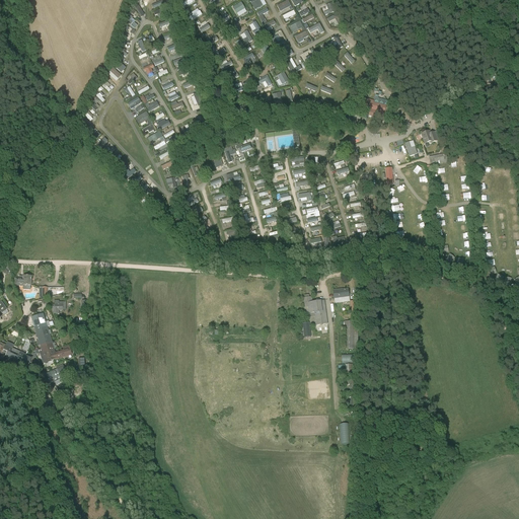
[(189,0),(180,4),(183,8),(195,2),(193,0),(189,0)]
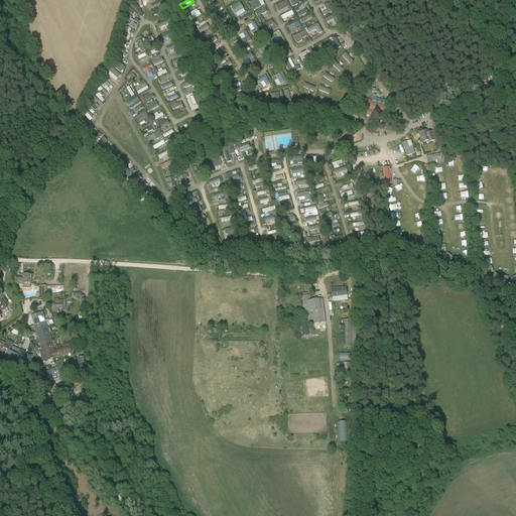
[(261,7),(256,0),(250,4),(253,11),(261,7)]
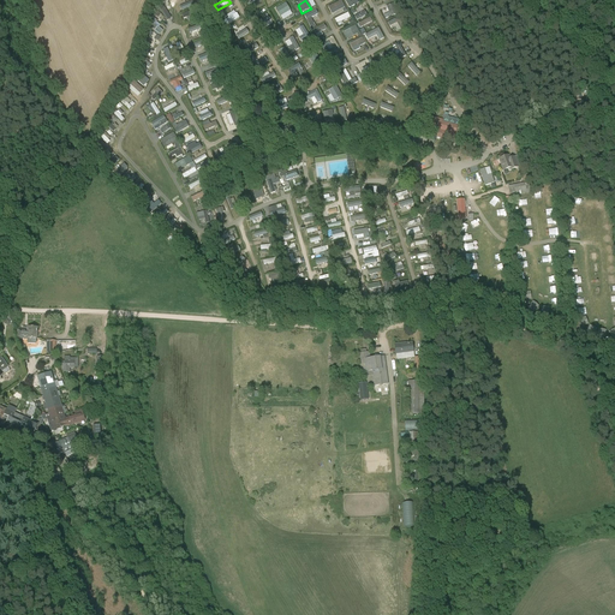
[(330,11),(344,5),(341,1),(328,7),(330,11)]
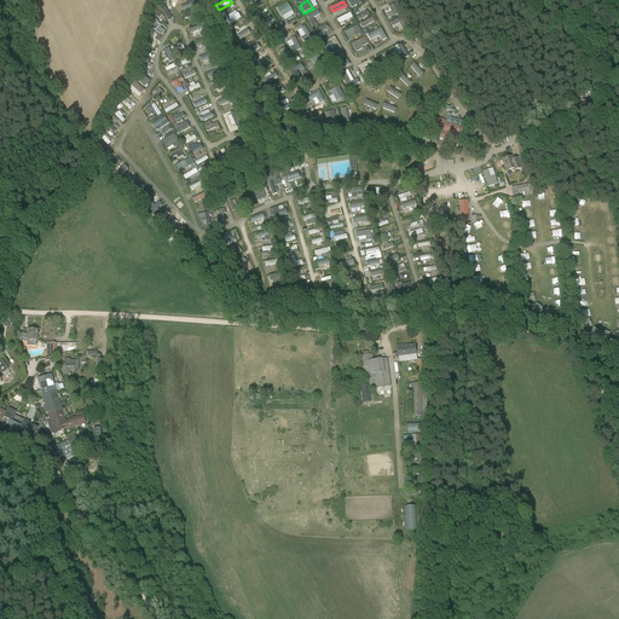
[(282,17),(293,11),(288,4),(277,10),(282,17)]
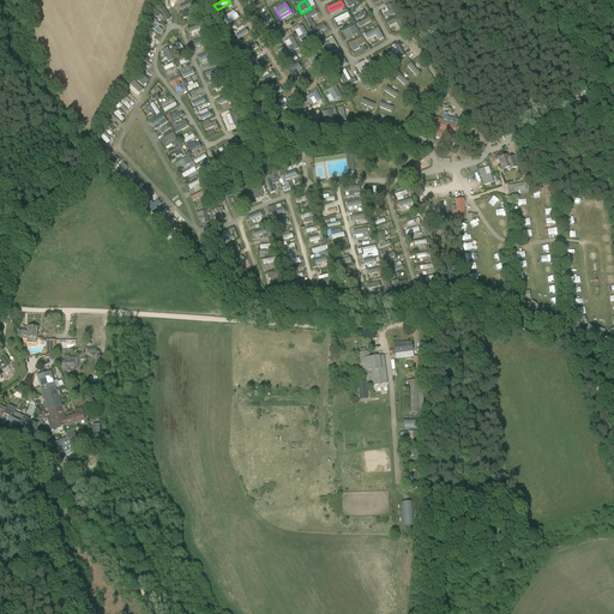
[(389,5),(391,12),(383,16),(384,19),(397,13),(396,10),(397,10),(393,4),(389,5)]
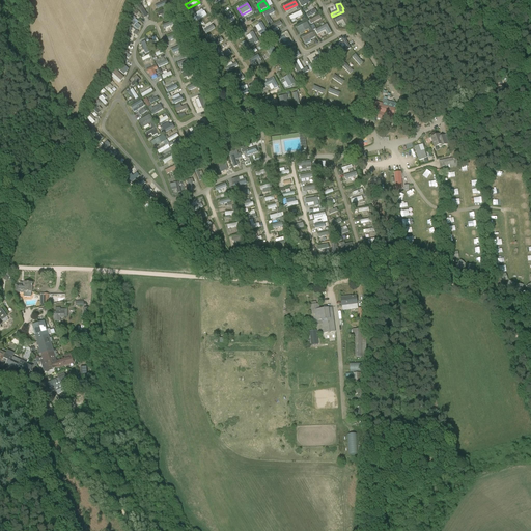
[(144,11),(146,10),(143,4),(137,6),(142,15),(145,14),(144,11)]
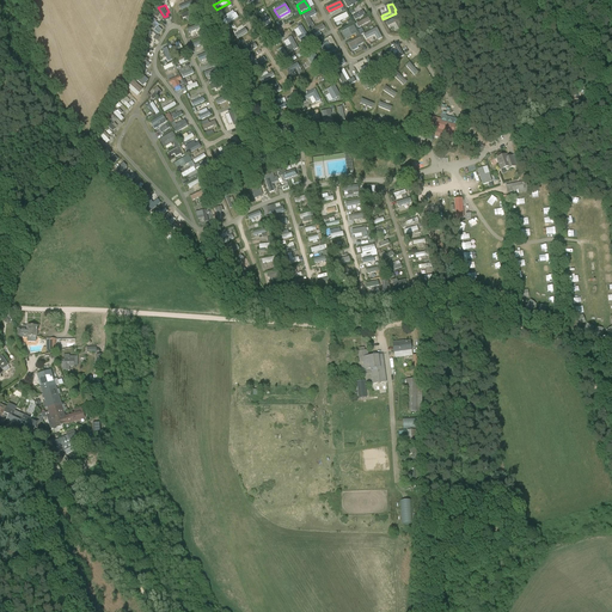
[(355,20),(365,14),(361,7),(356,10),(359,13),(353,16),(355,20)]
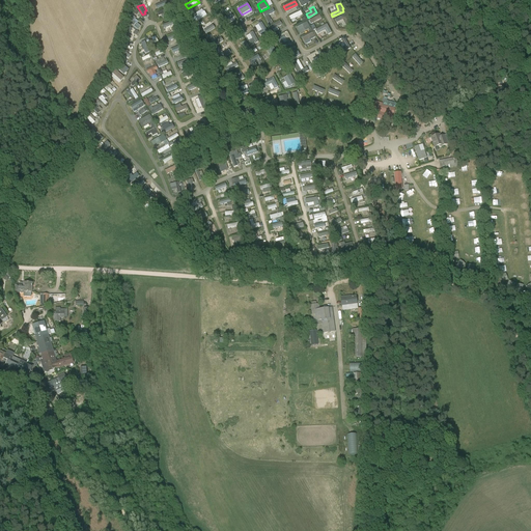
[(202,8),(191,15),(195,22),(206,16),(202,8)]
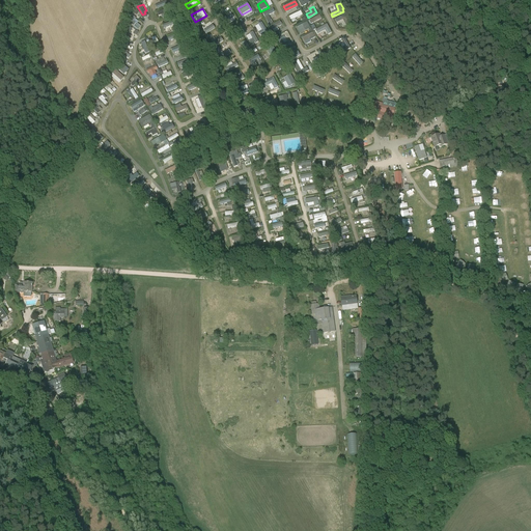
[(263,12),(268,25),(272,23),(269,15),(275,12),(273,8),(263,12)]
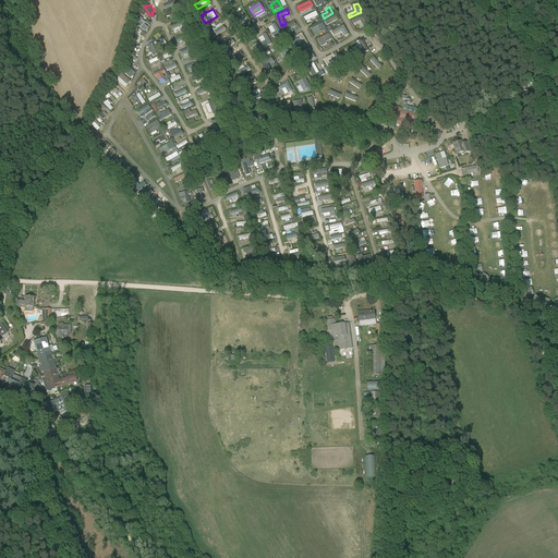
[(316,12),(303,19),(305,22),(318,15),(316,12)]
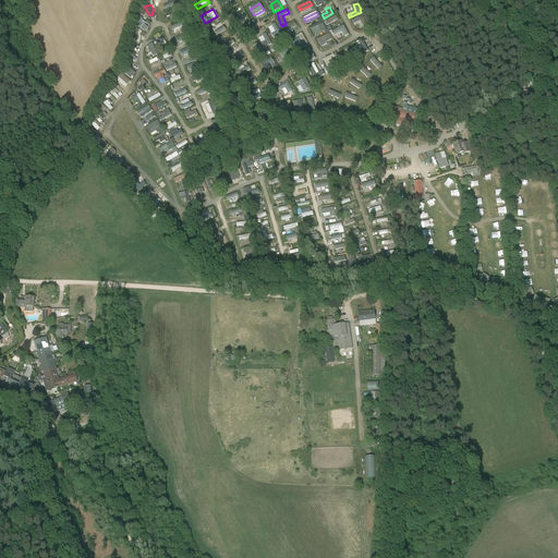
[(238,27),(247,21),(243,14),(233,21),(238,27)]
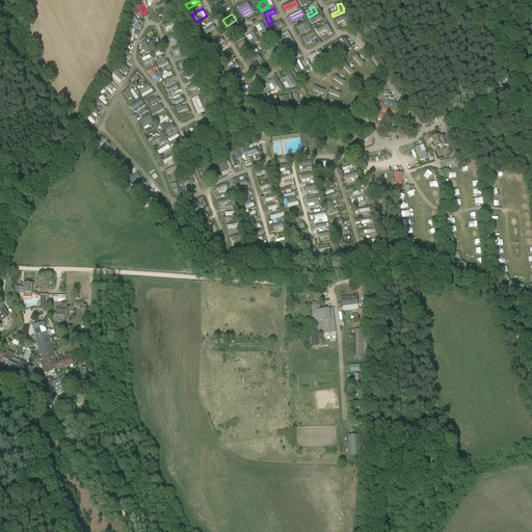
[(350,24),(345,15),(335,20),(337,24),(343,20),(346,26),(350,24)]
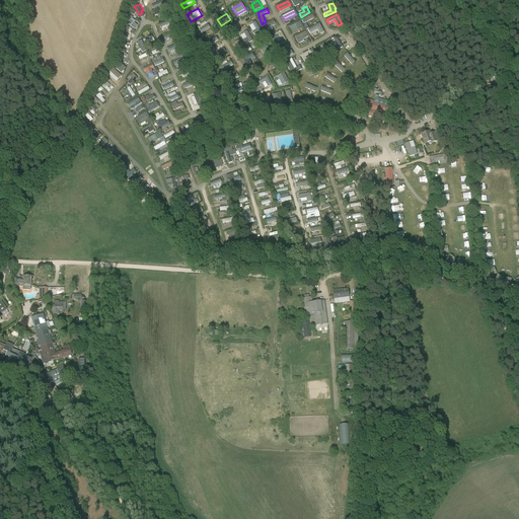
[(302,20),(304,23),(314,18),(312,15),(302,20)]
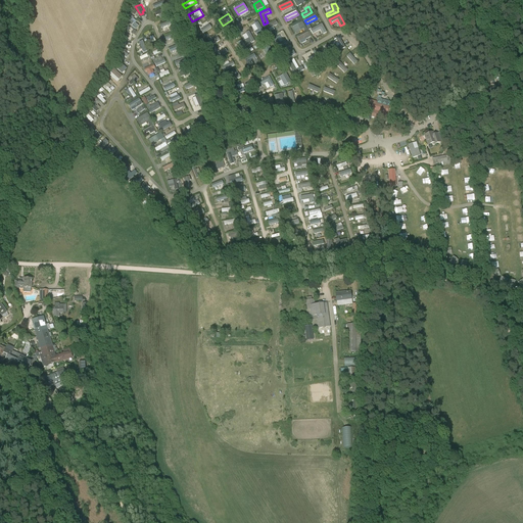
[(138,26),(135,22),(136,21),(133,18),(131,20),(129,18),(126,21),(136,29),(138,26)]
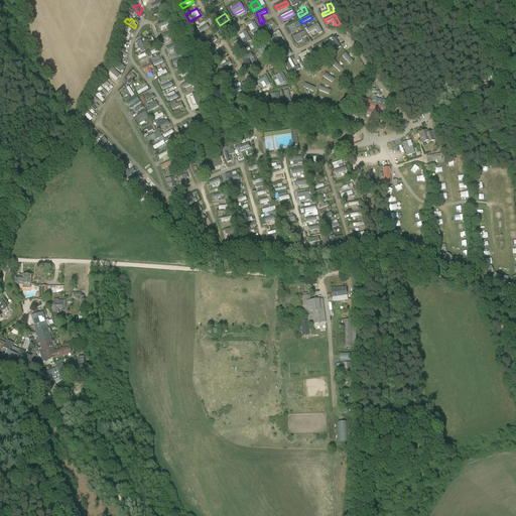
[(264,29),(274,24),(272,21),(262,25),(264,29)]
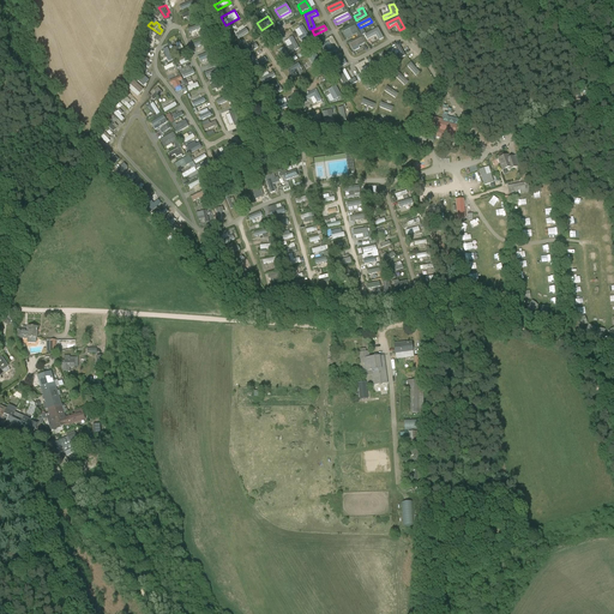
[(344,36),(357,30),(355,25),(342,32),(344,36)]
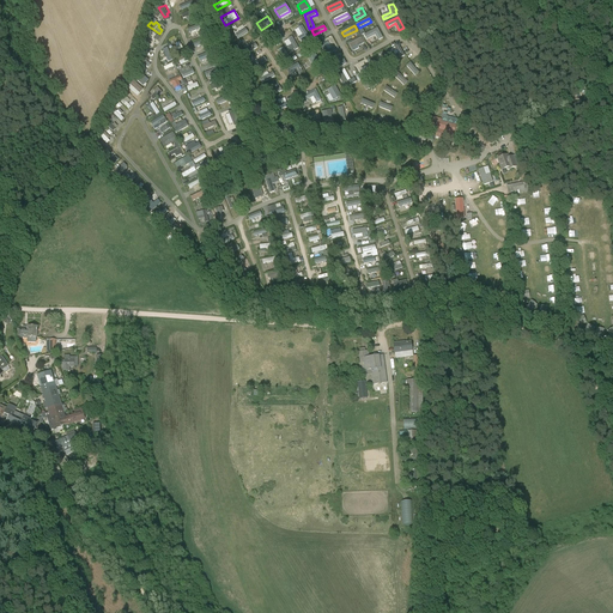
[(303,36),(298,38),(301,43),(309,37),(302,26),(298,29),(303,36)]
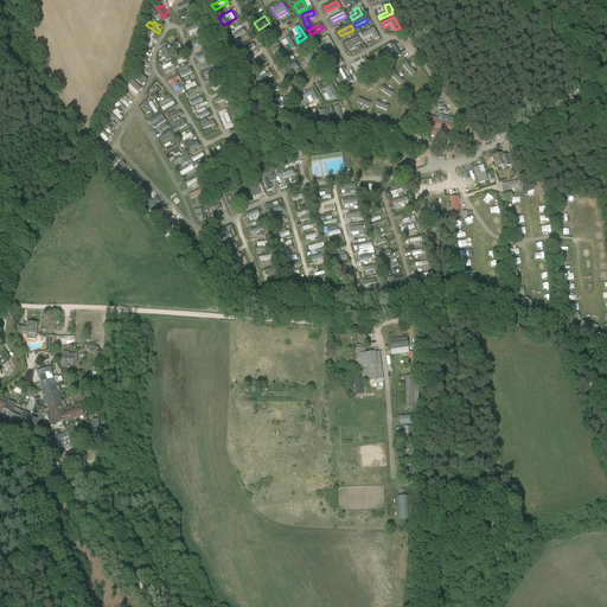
[(374,27),(360,36),(363,40),(371,36),(375,40),(379,38),(374,27)]
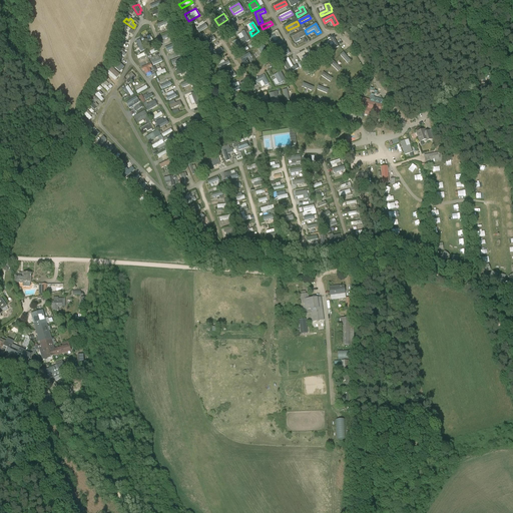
[(196,29),(199,33),(206,28),(203,24),(196,29)]
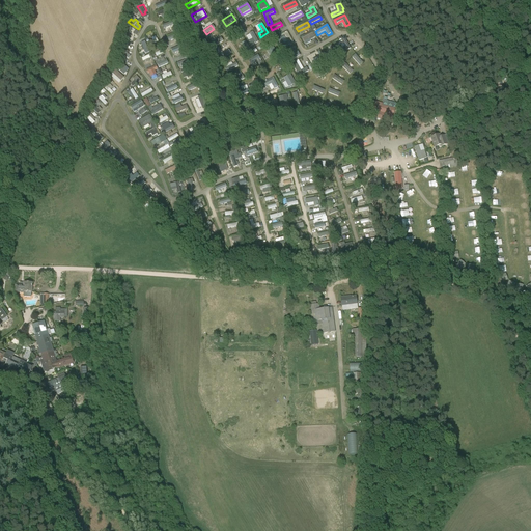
[(252,31),(249,33),(254,42),(258,39),(252,31)]
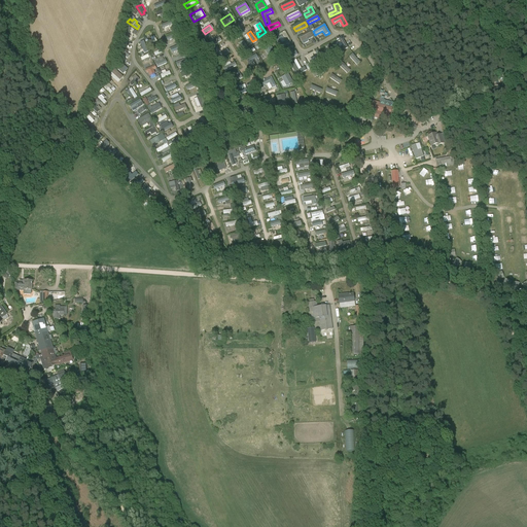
[(311,33),(300,38),(302,42),(312,36),(311,33)]
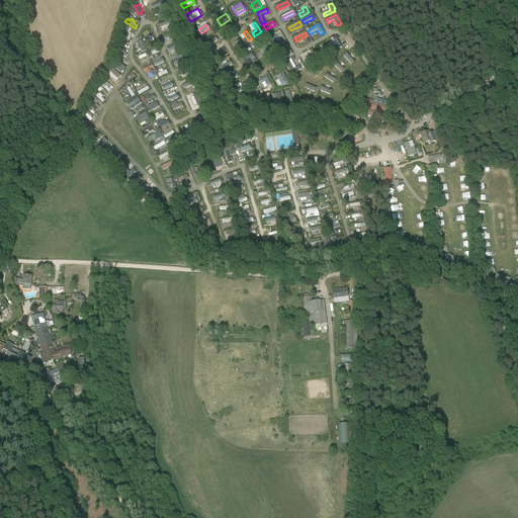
[(271,38),(275,48),(283,42),(282,39),(277,42),(274,37),(271,38)]
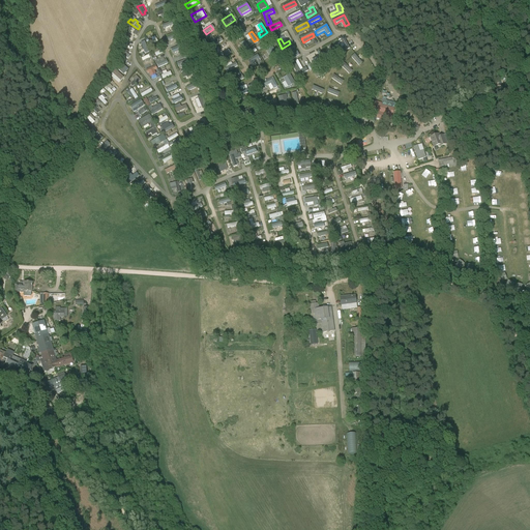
[(343,53),(350,49),(345,39),(341,41),(344,47),(340,49),(343,53)]
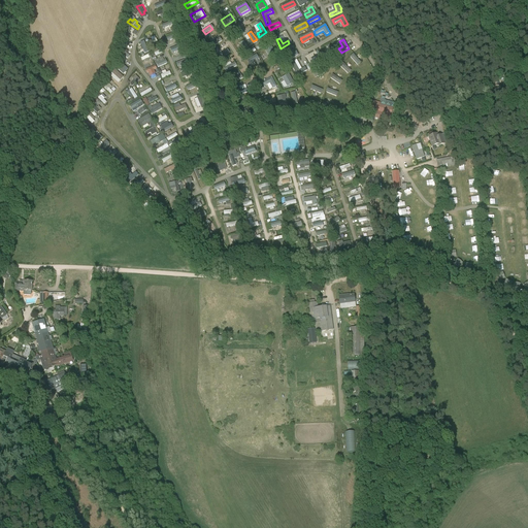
[(239,42),(245,55),(251,52),(244,40),(239,42)]
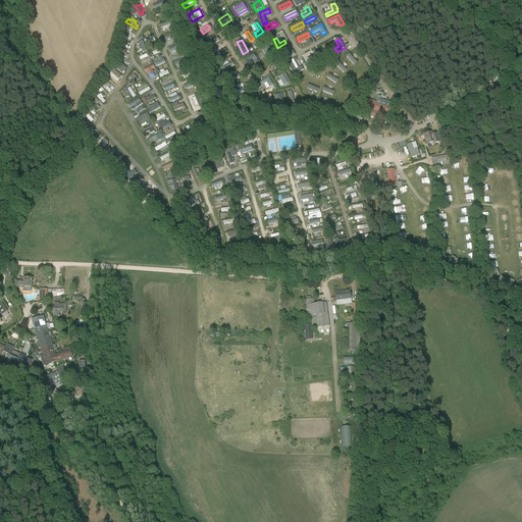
[(216,58),(227,52),(223,45),(213,51),(216,58)]
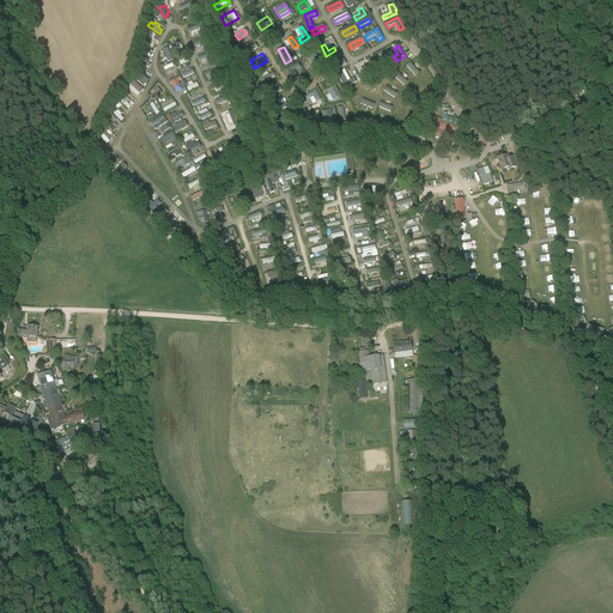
[(316,66),(317,66),(321,65),(315,54),(308,58),(311,65),(313,65),(316,66)]
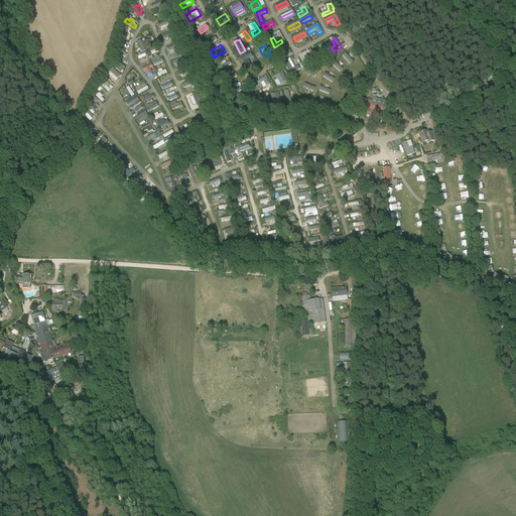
[(120,46),(117,51),(124,57),(126,54),(123,52),(125,50),(120,46)]
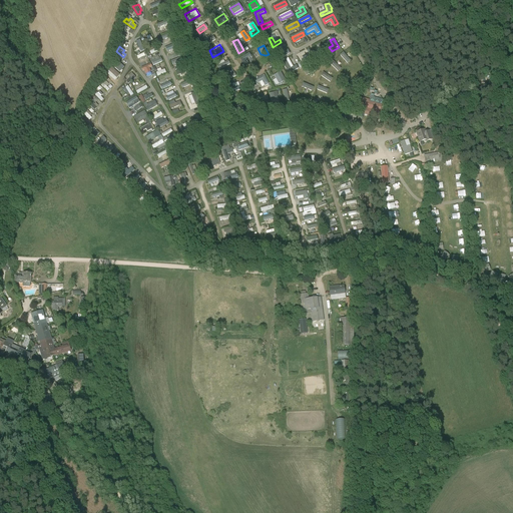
[(281,54),(277,48),(274,50),(279,60),(290,54),(288,50),(281,54)]
